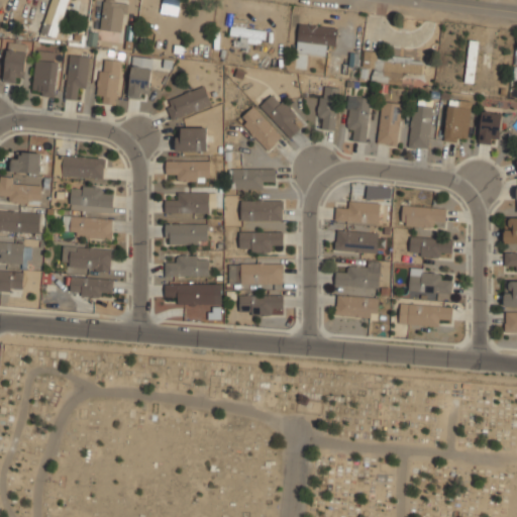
[(67,0),(49,0),(40,32),(57,36),(67,0)]
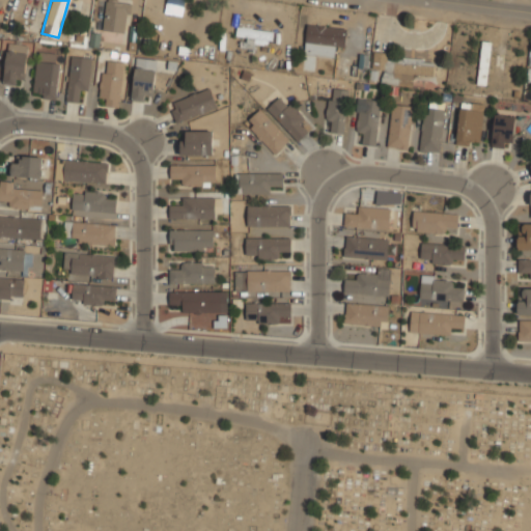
[(104,0),(104,30),(126,31),(126,11),(138,12),(138,0),(104,0)]
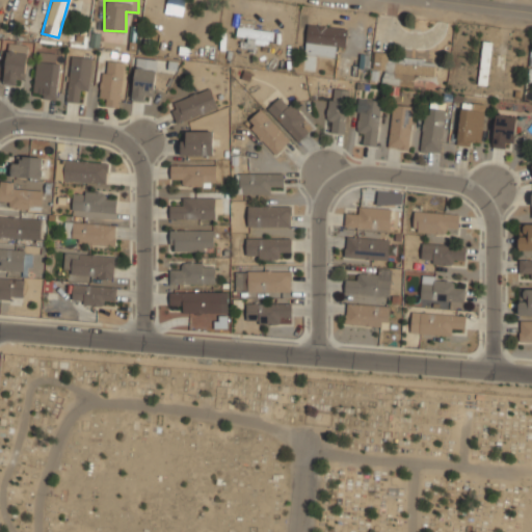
[(166,0),(165,11),(182,15),(184,0),(166,0)]
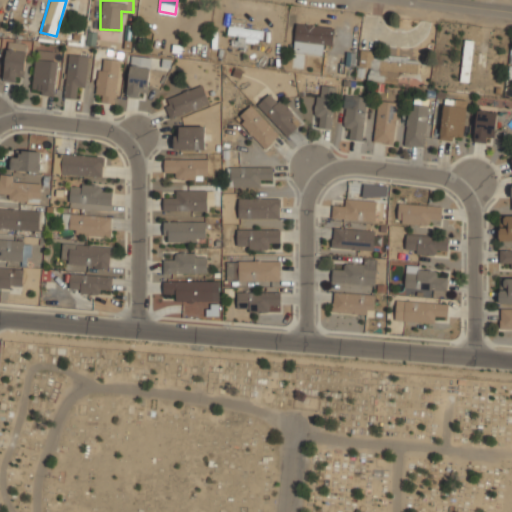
[(264,26),(229,21),(227,34),(238,35),(237,44),(247,45),(248,37),(263,39),(264,26)]
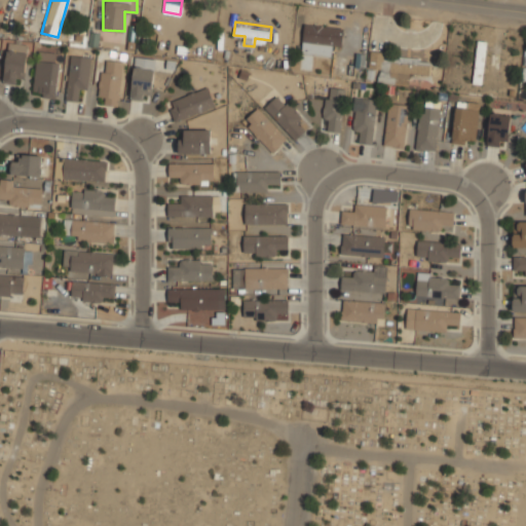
[(342,45),(343,25),(303,23),(303,43),(342,45)]
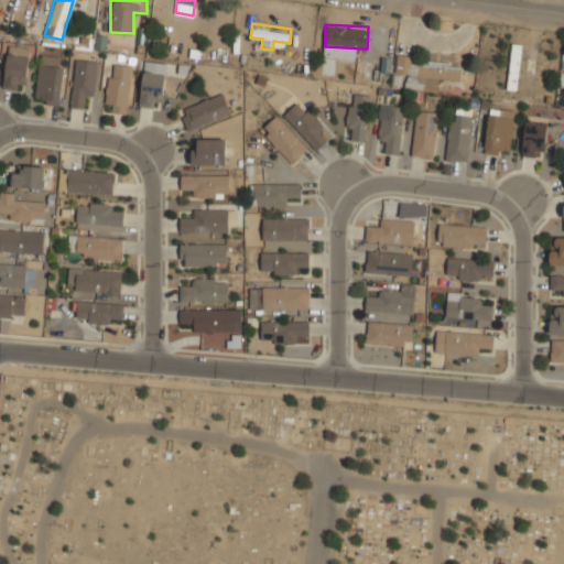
[(523,44),(513,43),(506,87),(516,88),(523,44)]
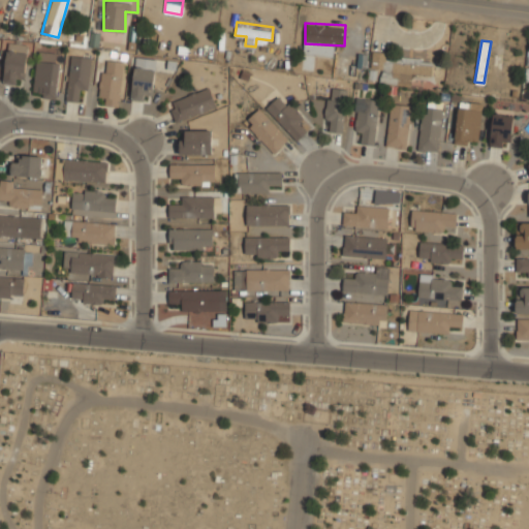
[(16,85),(17,79),(24,80),(28,44),(7,42),(3,83),(16,85)]
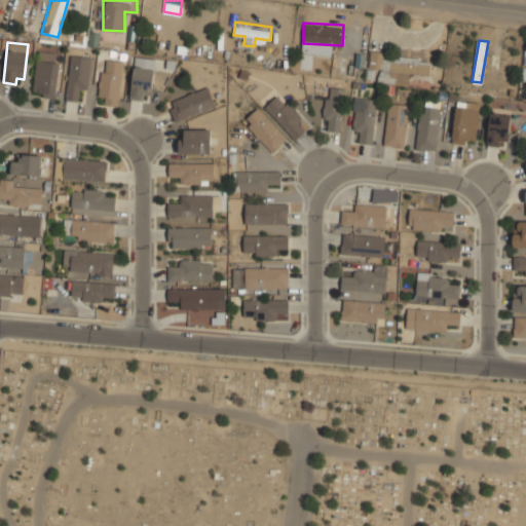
[(33,95),(57,97),(61,51),(37,49),(33,95)]
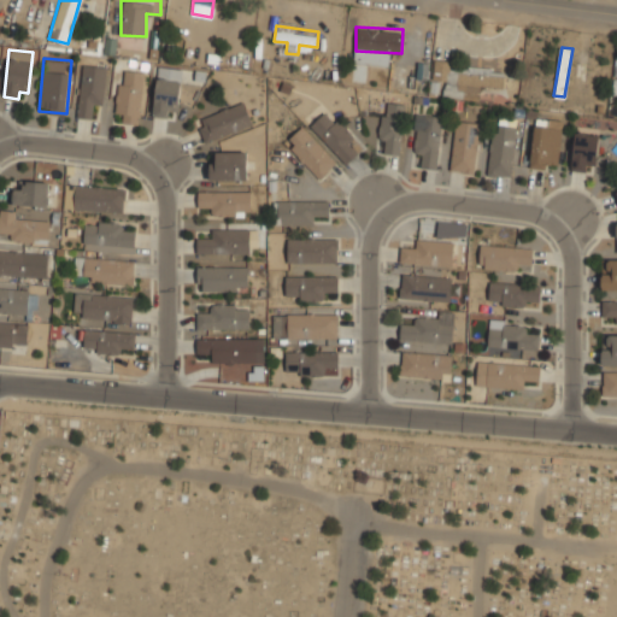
[(441,94),(479,99),(480,84),(501,88),(504,69),(434,60),(432,83),(442,84),(441,94)]
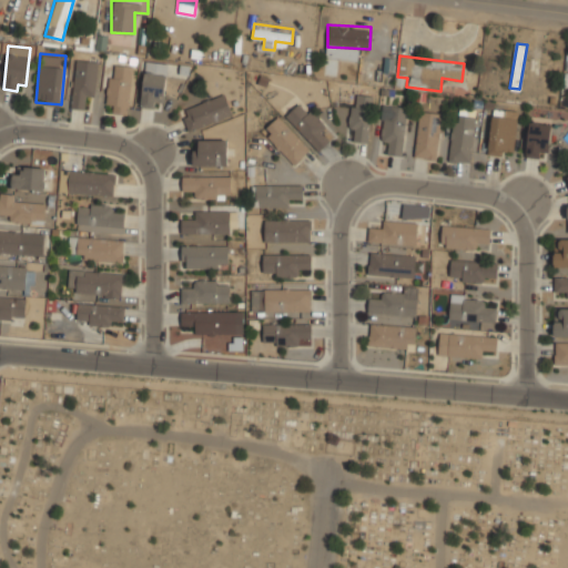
[(94,98),(98,60),(75,58),(71,107),(81,108),(82,97),(94,98)]
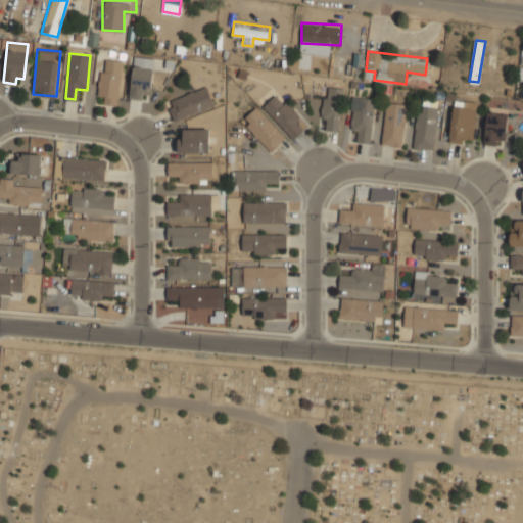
[(123,61),(103,57),(96,101),(115,104),(123,61)]
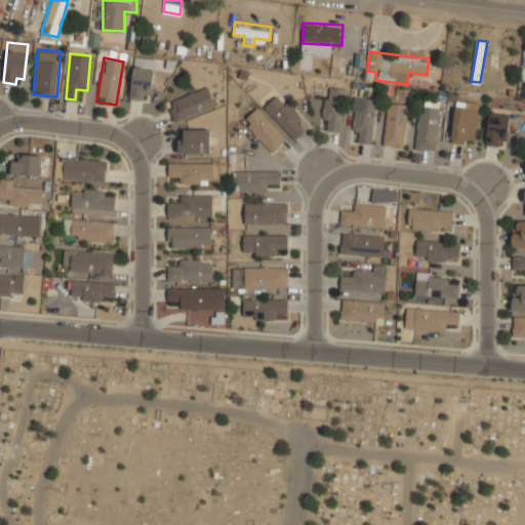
[(134,58),(129,97),(149,99),(154,66),(151,66),(152,61),(134,58)]
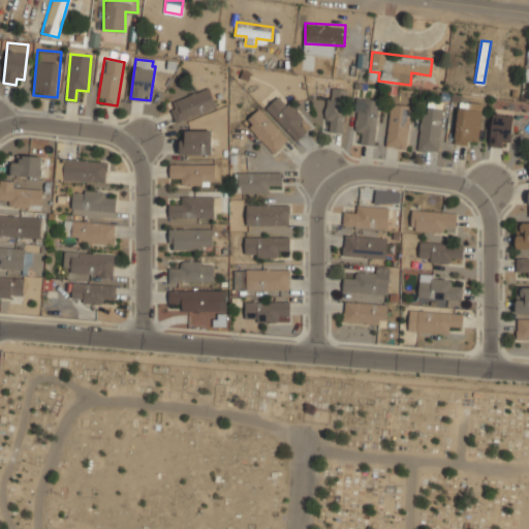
[(217,106),(209,86),(167,101),(176,122),(217,106)]
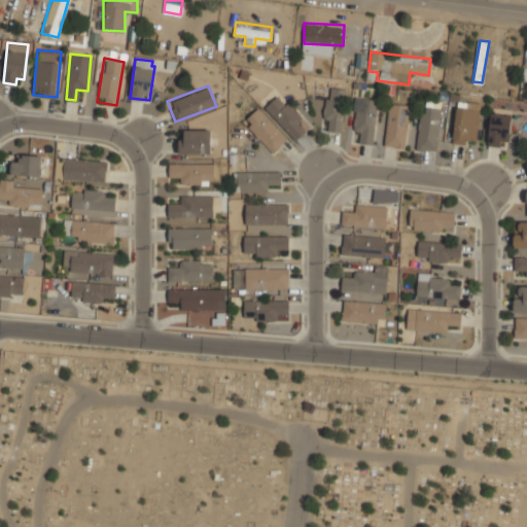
[(346,89),(327,85),(323,120),(330,120),(329,131),(341,132),(346,89)]
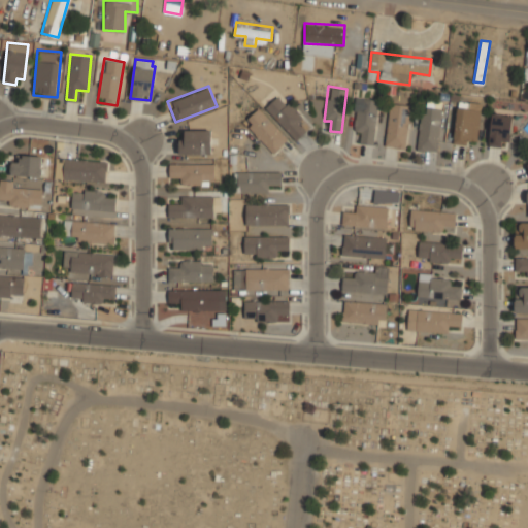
[(304,118),(279,92),(264,106),(296,139),(304,131),(298,124),(304,118)]
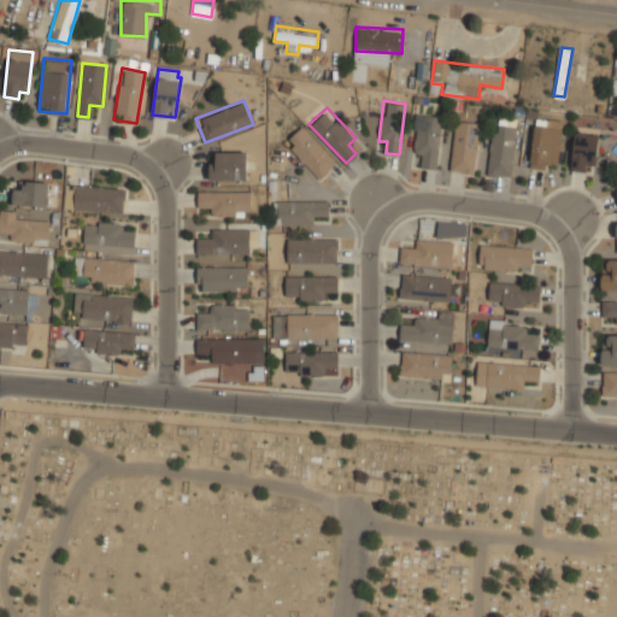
[(412,153),(424,154),(423,168),(438,169),(441,115),(416,113),(412,153)]
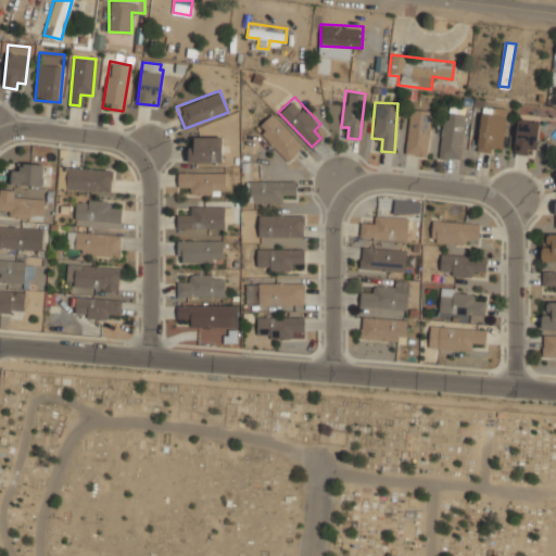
[(431,109),(409,108),(406,154),(428,155),(431,109)]
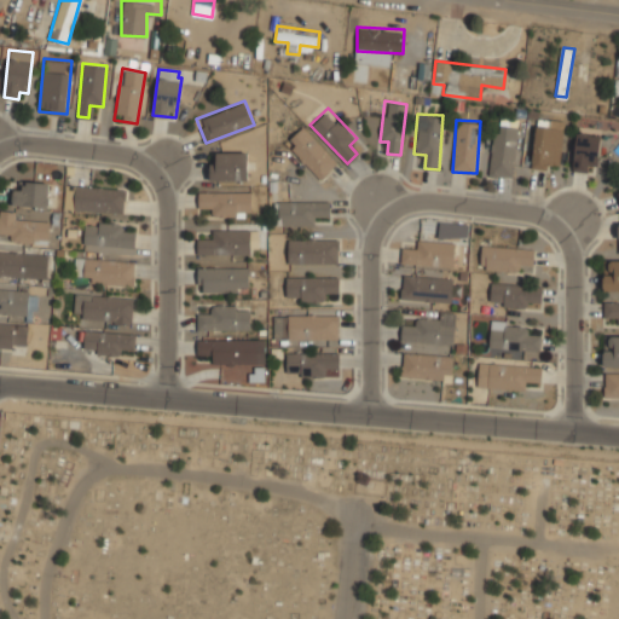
[(561,169),(561,120),(534,120),(533,168),(561,169)]
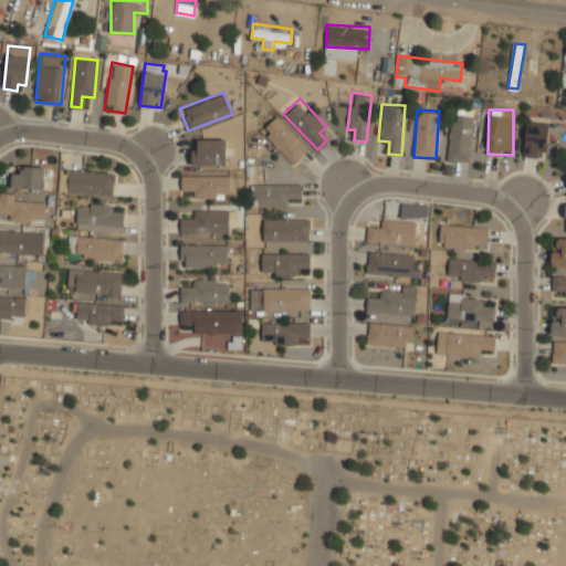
[(469,163),(475,115),(452,112),(446,159),(469,163)]
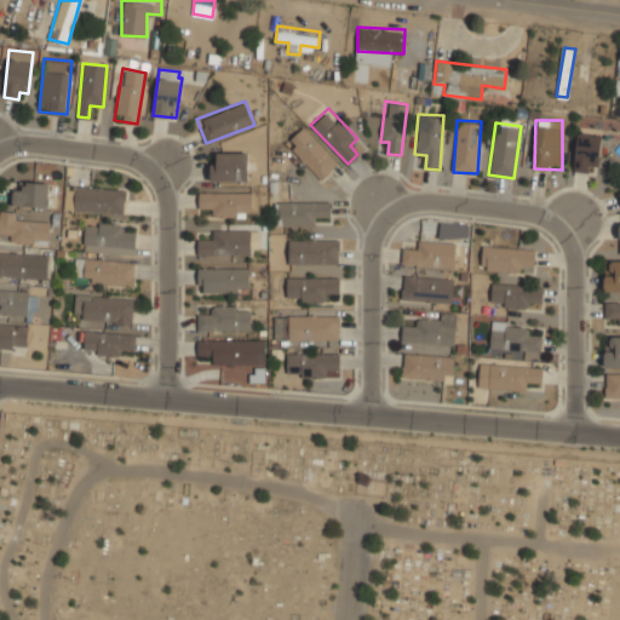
[(286,143),(321,179),(339,161),(303,125),(286,143)]
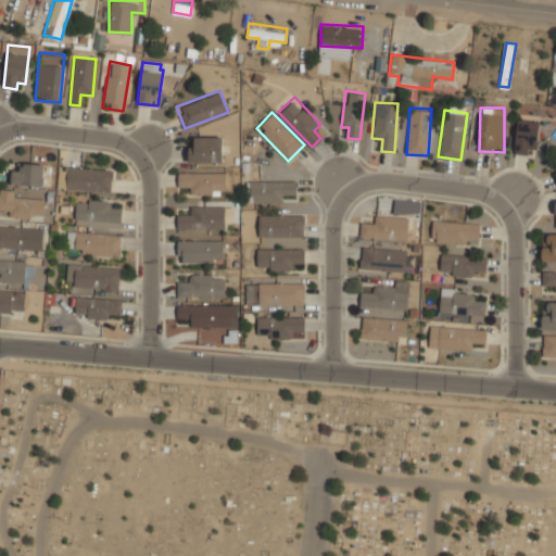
[(515,152),(535,153),(539,119),(518,118),(515,152)]
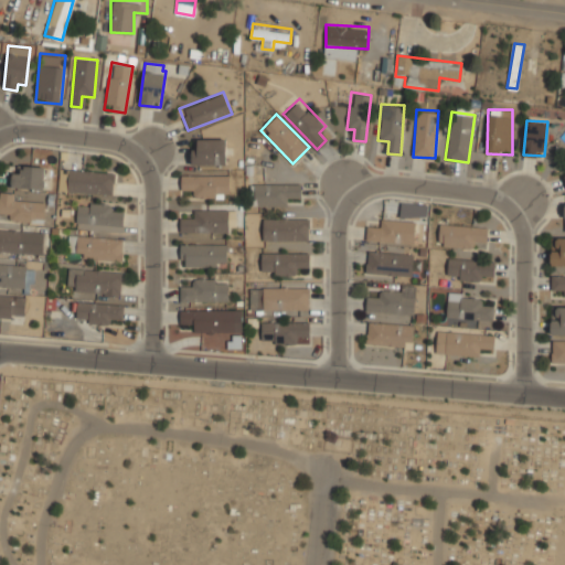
[(225,139),(192,140),(193,166),(226,164),(225,139)]
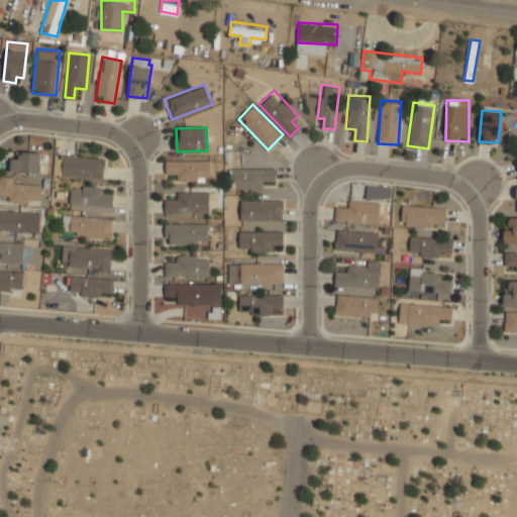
[(10,172),(40,172),(40,150),(10,150),(10,172)]
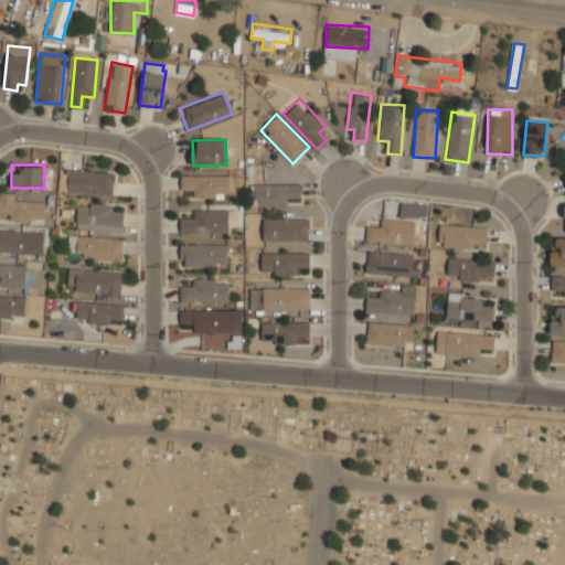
[(113,194),(114,171),(68,168),(67,192),(113,194)]
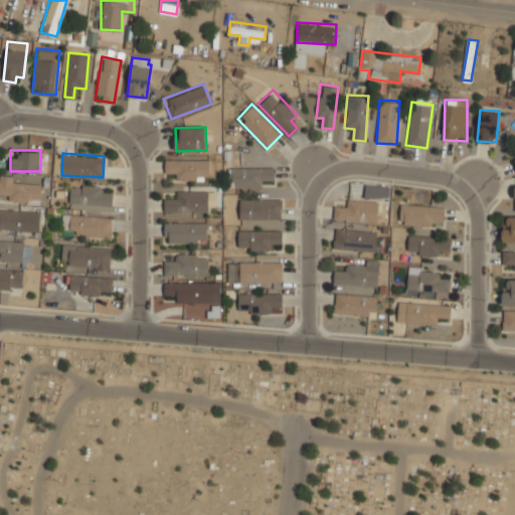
[(208,160),(164,160),(164,173),(176,174),(176,180),(196,181),(196,176),(208,176),(208,160)]
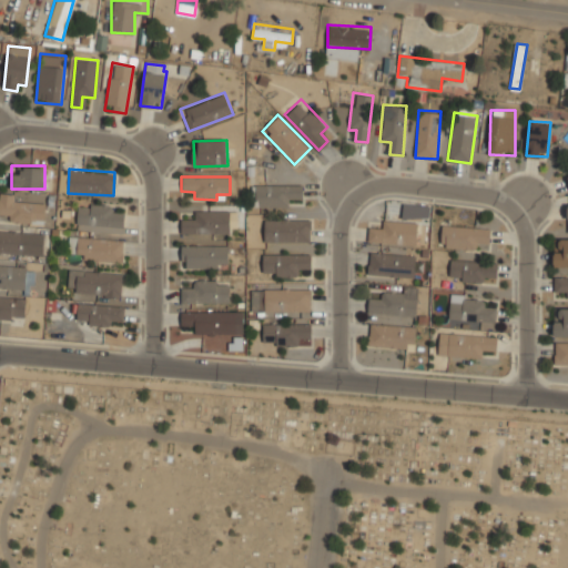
[(302,185),(257,184),(256,208),(288,208),(288,199),(302,200),(302,185)]
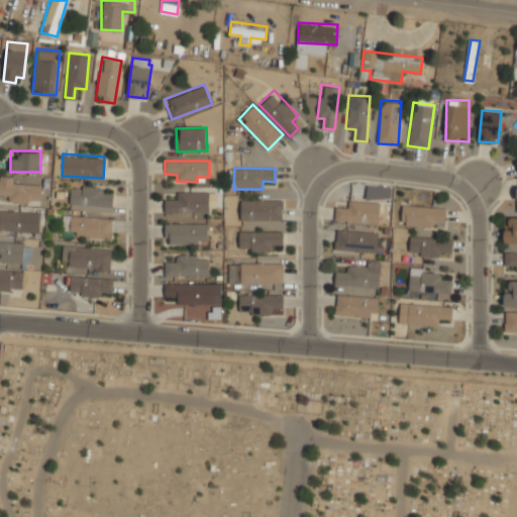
[(0,194),(7,194),(7,201),(39,202),(39,179),(0,178),(0,194)]
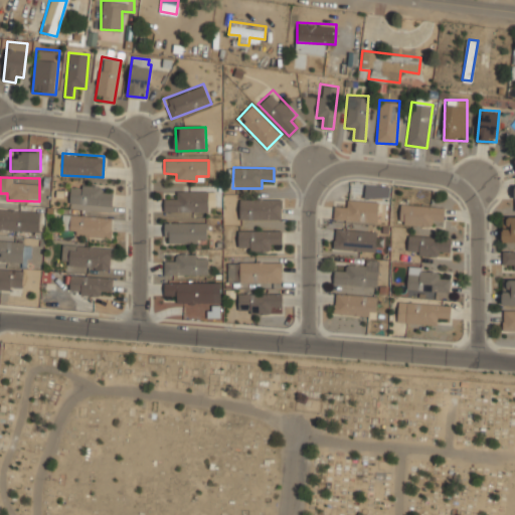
[(111,205),(112,186),(70,184),(69,203),(111,205)]
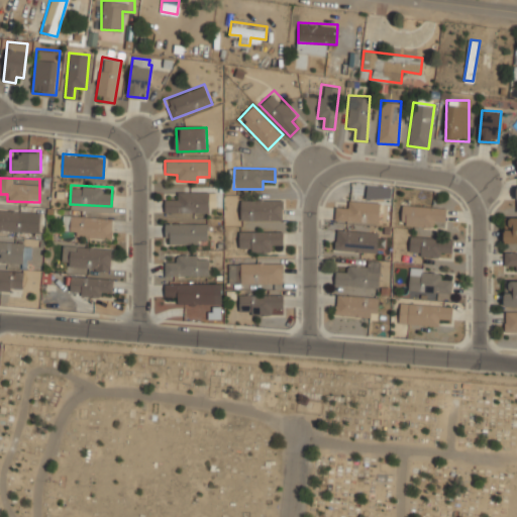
[(165,213),(208,212),(208,192),(177,192),(177,200),(165,200),(165,213)]
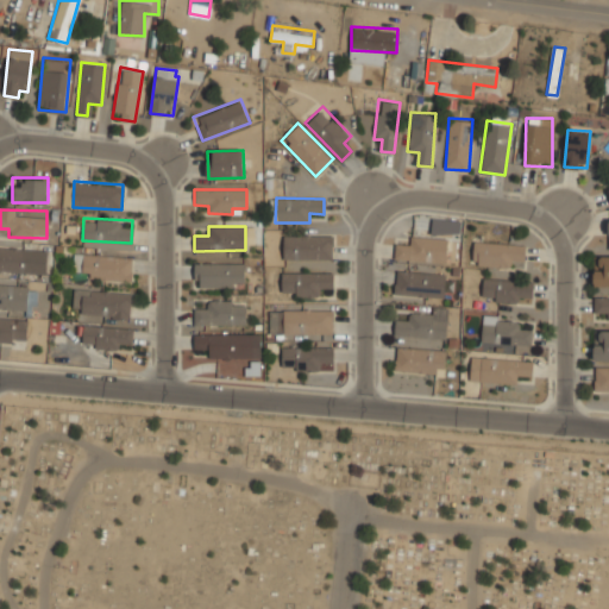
[(408,246),(395,245),(394,258),(446,262),(449,237),(409,234),(408,246)]
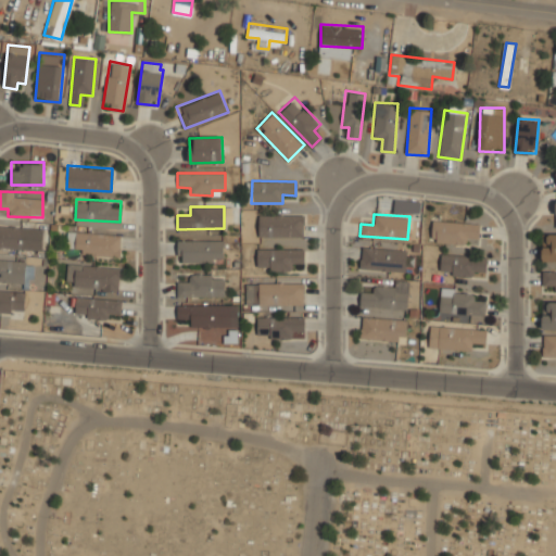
[(304,237),(303,215),(257,216),(258,237),(304,237)]
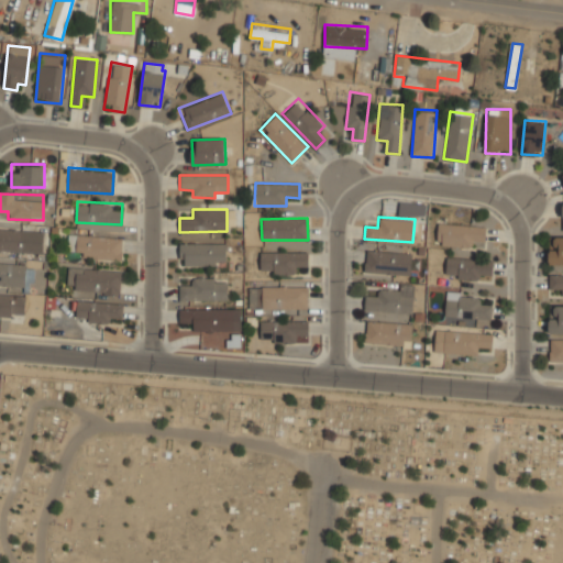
[(473,240),(484,241),(485,224),(438,221),(437,244),(473,246),(473,240)]
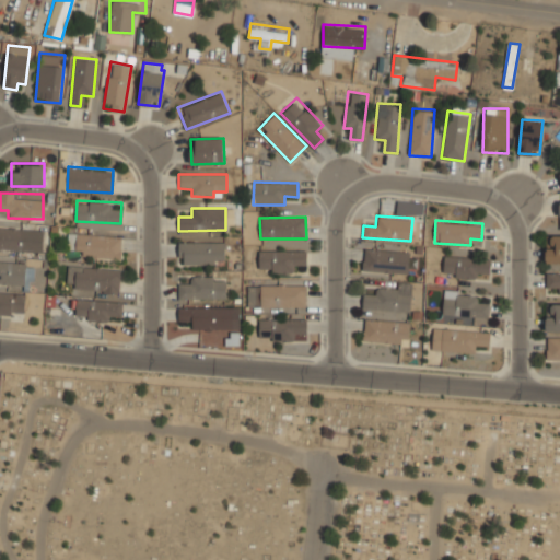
[(0,248),(39,251),(41,228),(0,225),(0,248)]
